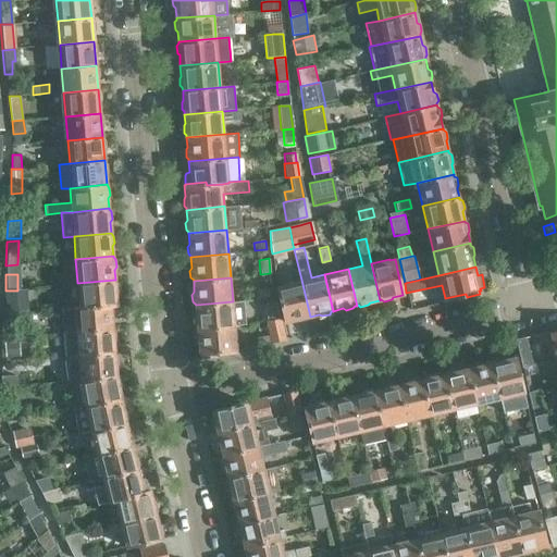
[(115,280),(77,283),(79,305),(96,304),(96,307),(116,306),(116,305),(118,304),(116,294),(118,291),(118,283),(115,281),(115,280)]
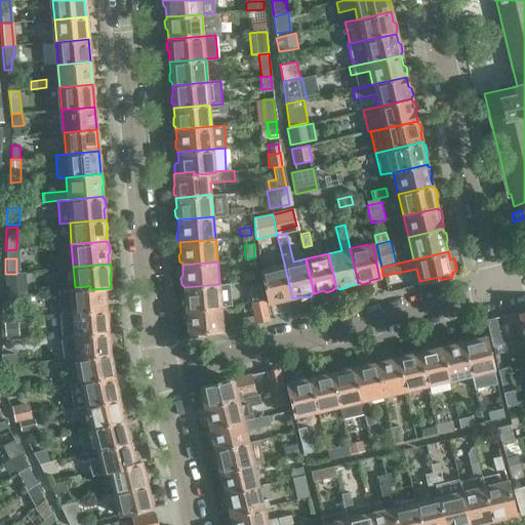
[(284,264),(260,269),(269,304),(279,300),(282,303),(288,300),(290,298),(292,298),(284,264)]
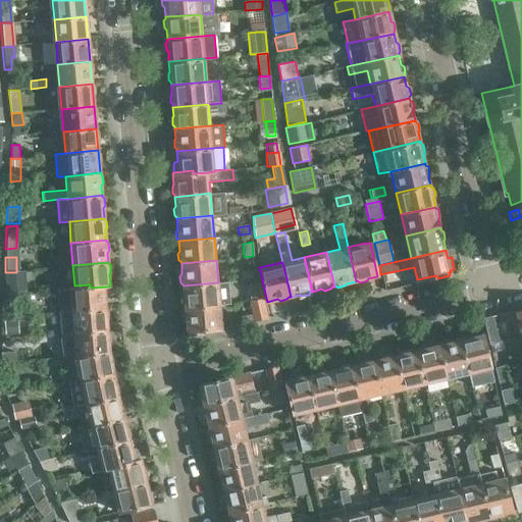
[(243,279),(255,277),(254,270),(242,272),(243,279)]
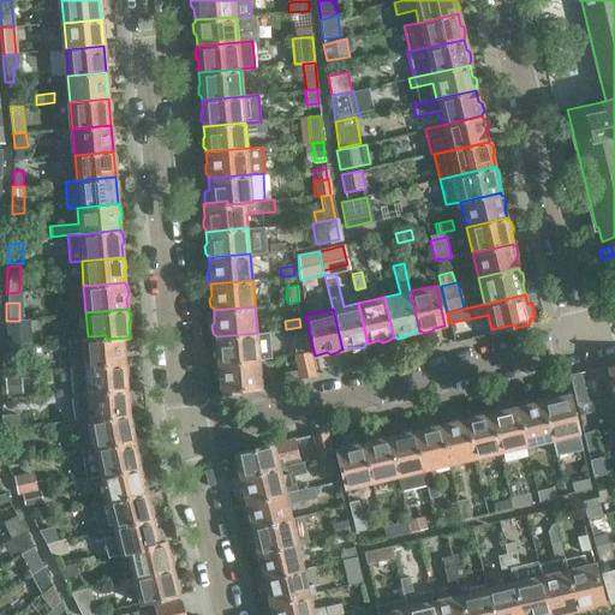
[(21,346),(21,321),(19,321),(6,321),(5,321),(5,347),(21,346)]
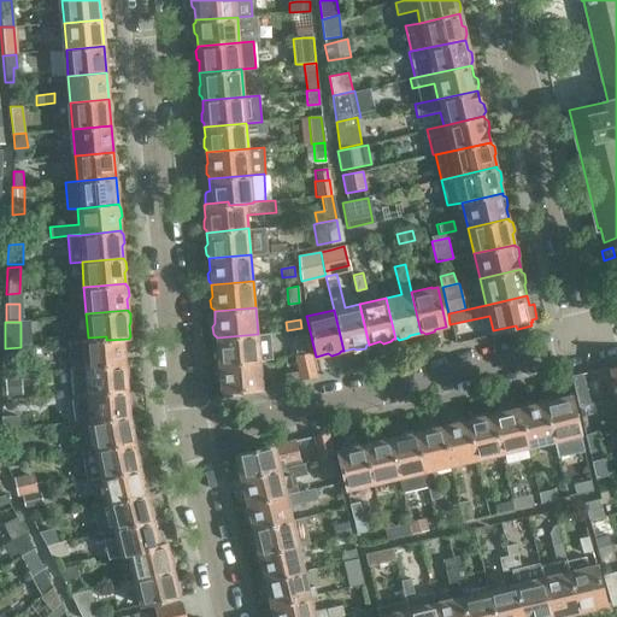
[(258,334),(217,338),(217,350),(215,353),(216,360),(219,364),(219,365),(260,360),(258,334)]
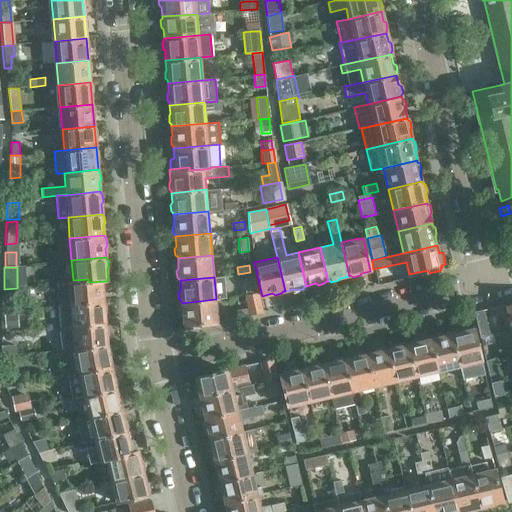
[(257,293),(258,293),(254,277),(242,279),(246,295),(257,293)]
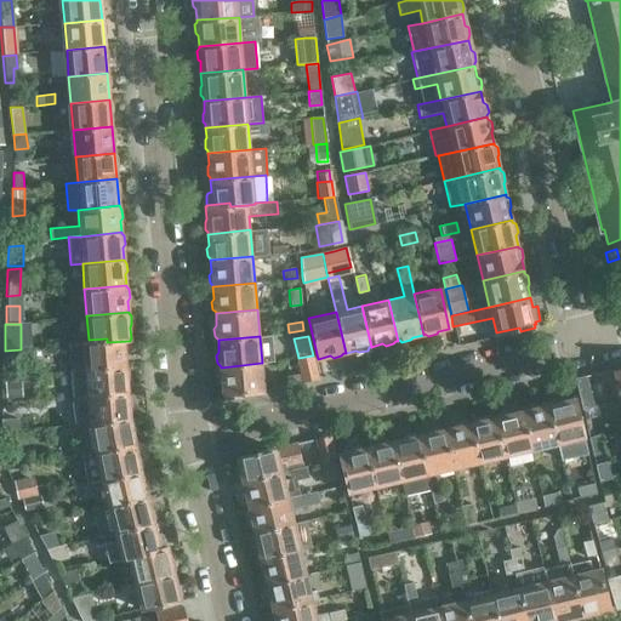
[(67,342),(69,371),(125,366),(124,354),(129,353),(130,349),(130,341),(107,342),(107,339),(89,340),(67,342)]
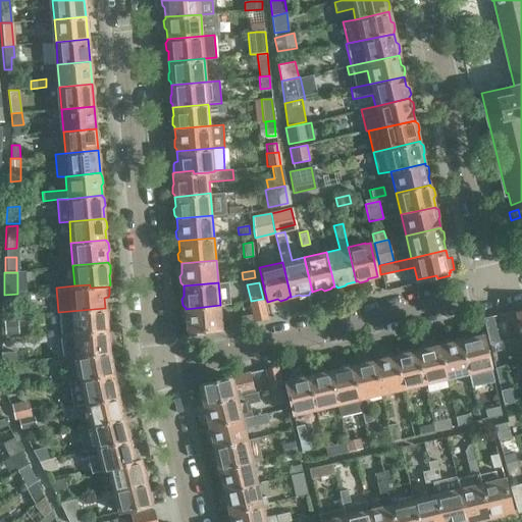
[(17,294),(4,295),(5,305),(18,303),(17,294)]
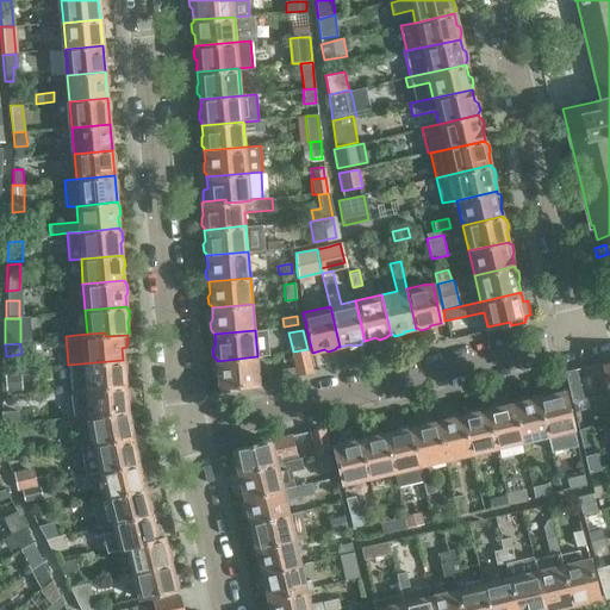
[(312,373),(306,349),(293,352),(291,352),(297,375),(312,373)]
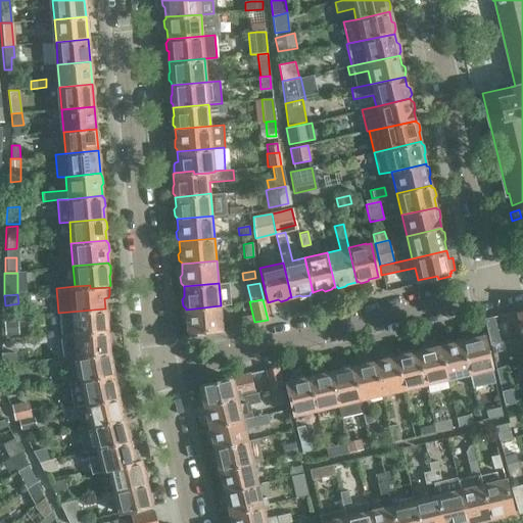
[(221,305),(186,310),(188,332),(190,332),(190,336),(202,335),(202,331),(222,329),(221,324),(223,324),(221,305)]
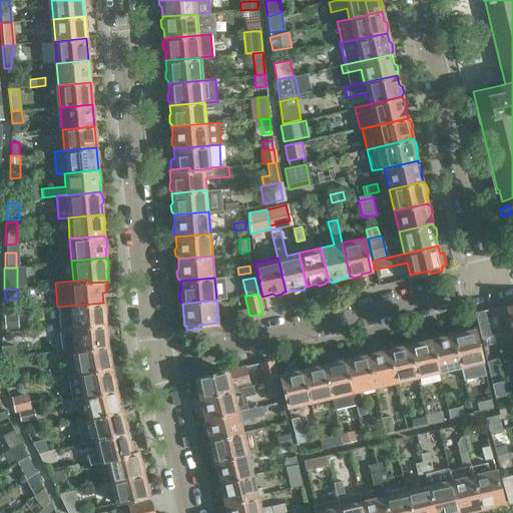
[(103,303),(57,307),(59,329),(64,329),(71,328),(105,325),(104,315),(106,312),(105,305),(103,304),(103,303)]
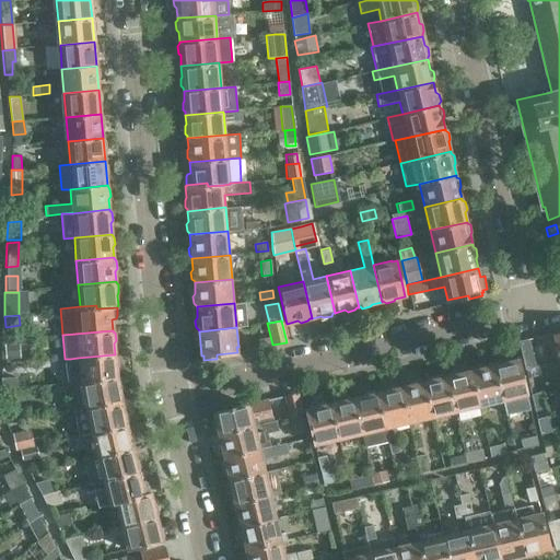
[(18,338),(3,339),(4,359),(20,358),(18,338)]
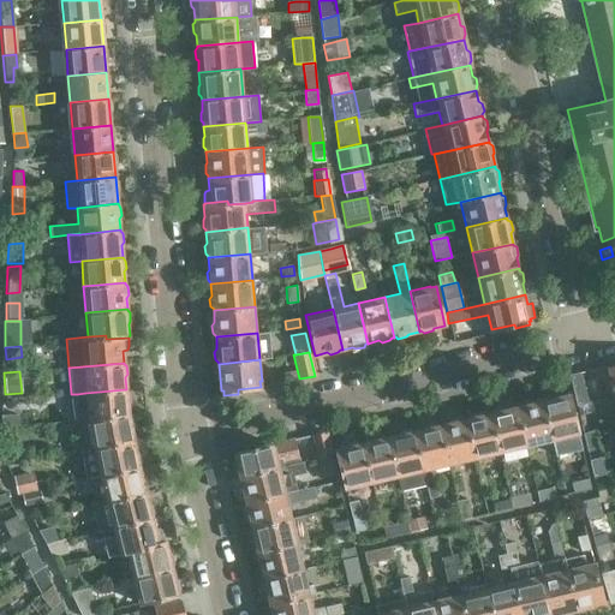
[(580,371),(568,374),(573,390),(575,405),(587,402),(580,371)]
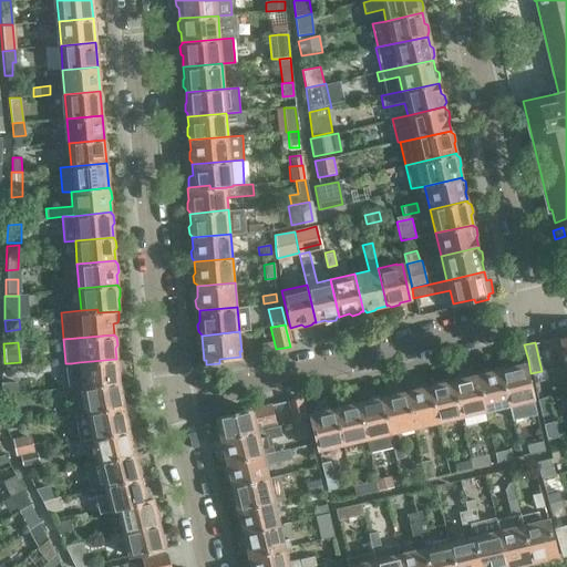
[(116,359),(79,362),(71,363),(66,367),(70,371),(66,373),(69,388),(119,383),(117,372),(120,370),(120,362),(117,360),(116,359)]
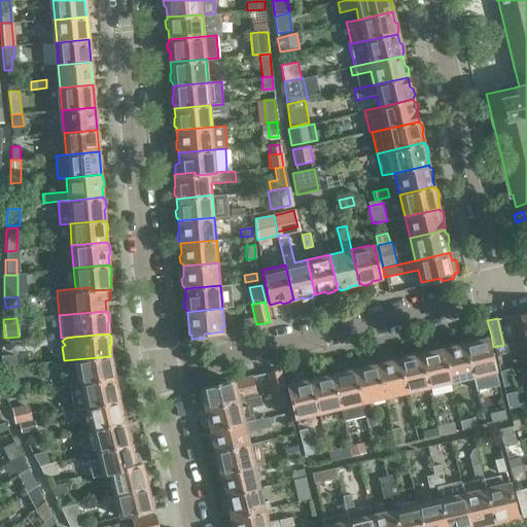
[(467,343),(465,343),(472,378),(476,389),(498,384),(487,338),(478,340),(475,339),(469,340),(467,343)]
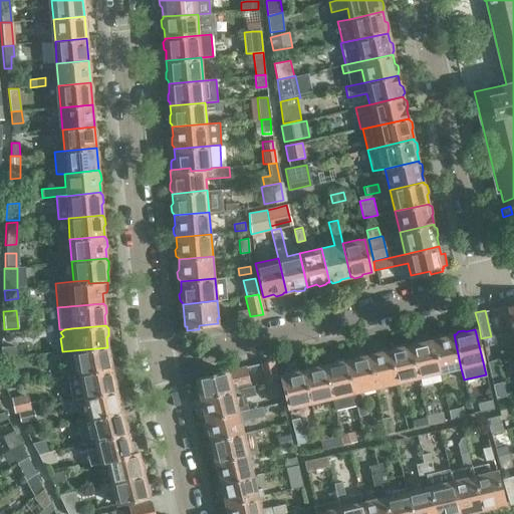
[(434,339),(432,339),(440,373),(461,368),(454,334),(444,336),(442,335),(436,336),(434,339)]
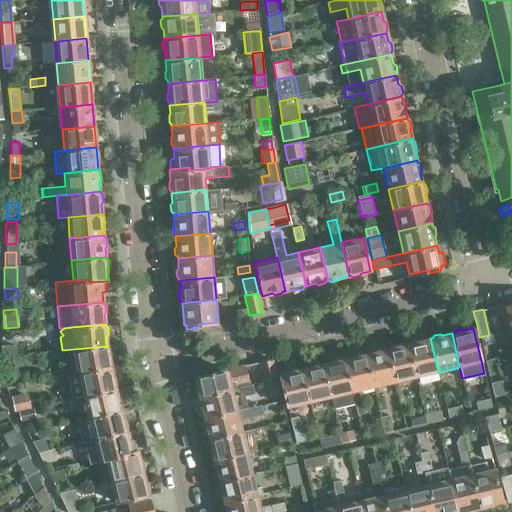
[(492,335),(480,338),(482,346),(494,343),(492,335)]
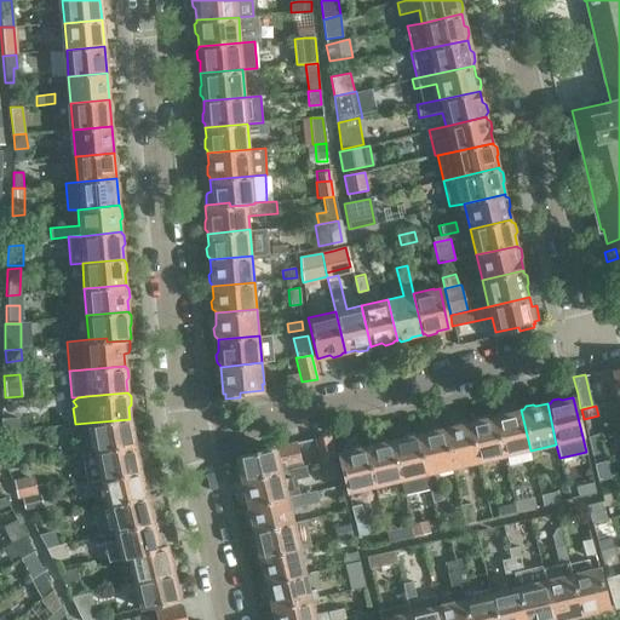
[(498,415),(494,415),(504,457),(530,451),(521,409),(509,413),(506,411),(499,413),(498,415)]
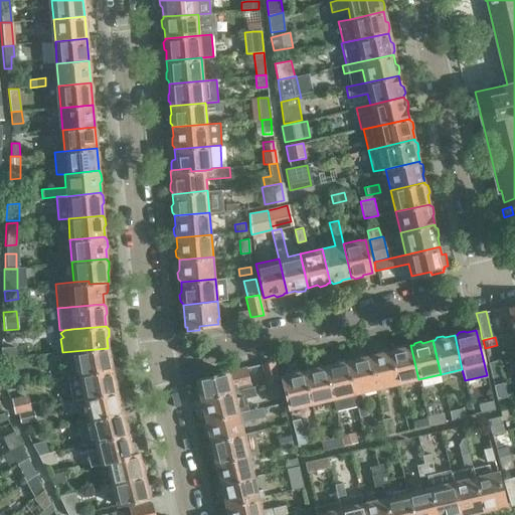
[(391,350),(389,350),(397,384),(418,379),(410,345),(401,348),(399,346),(393,348),(391,350)]
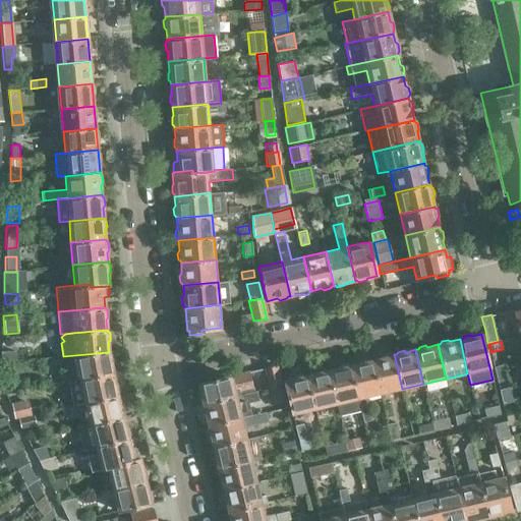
[(0,351),(0,360),(14,360),(14,351),(0,351)]
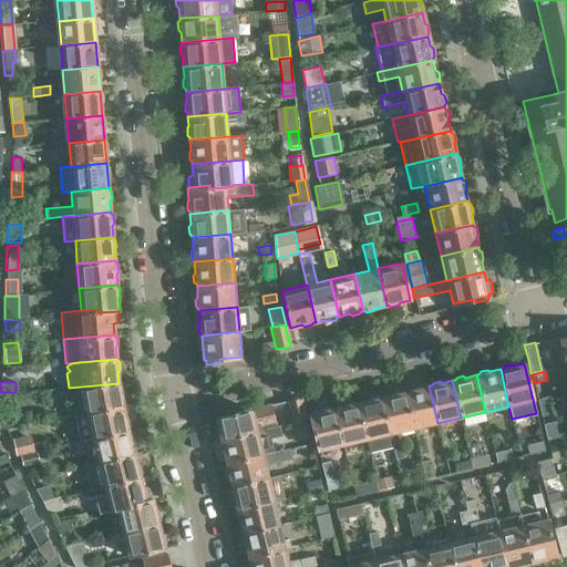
[(119,383),(69,388),(73,416),(86,413),(124,406),(122,395),(123,393),(122,385),(119,383)]
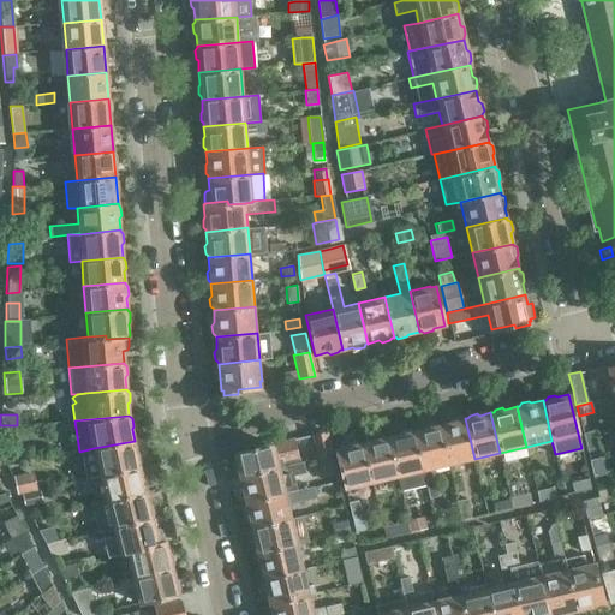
[(452,422),(440,424),(449,465),(475,459),(465,418),(464,419),(461,417),(453,419),(452,422)]
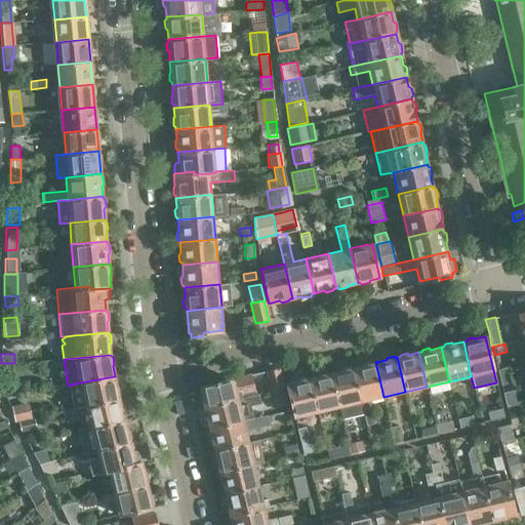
[(363,365),(353,367),(361,402),(384,397),(375,362),(373,363),(371,361),(365,363),(363,365)]
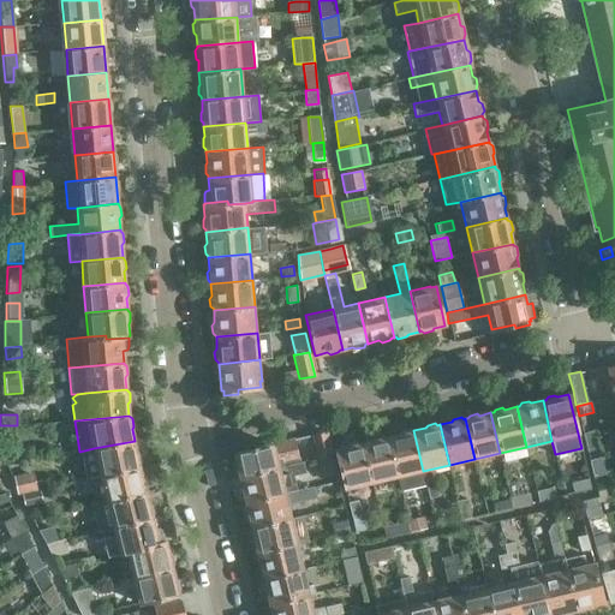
[(400,434),(388,436),(401,491),(427,485),(423,471),(413,430),(411,431),(408,429),(401,431),(400,434)]
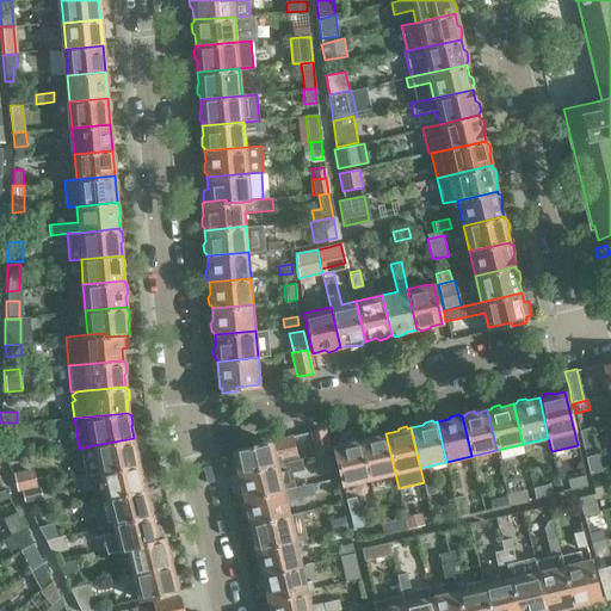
[(590,427),(579,430),(582,449),(594,445),(590,427)]
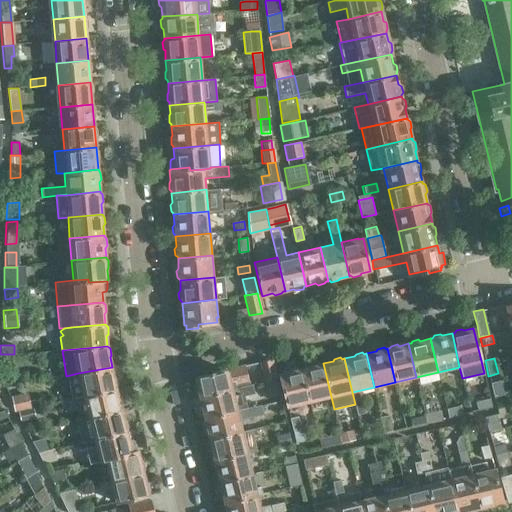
[(272,359),(260,362),(261,368),(264,382),(265,382),(276,379),(272,359)]
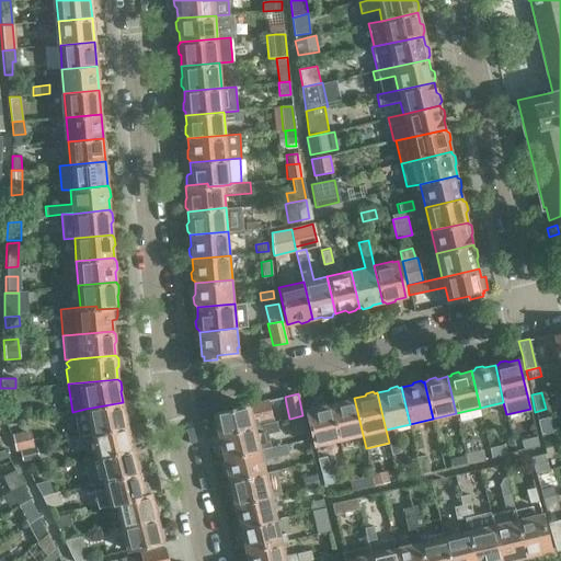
[(342,401),(331,403),(339,441),(363,435),(354,398),(352,399),(350,397),(343,399),(342,401)]
